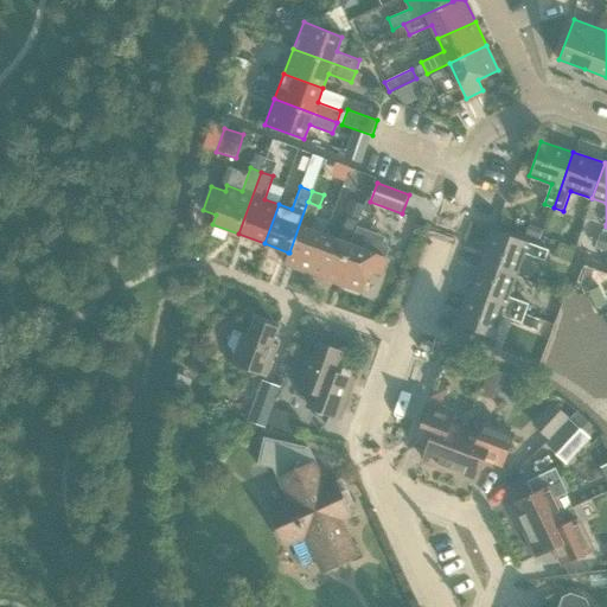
[(319,206),(308,202),(289,253),(288,253),(285,263),(311,273),(324,235),(311,230),(319,206)]
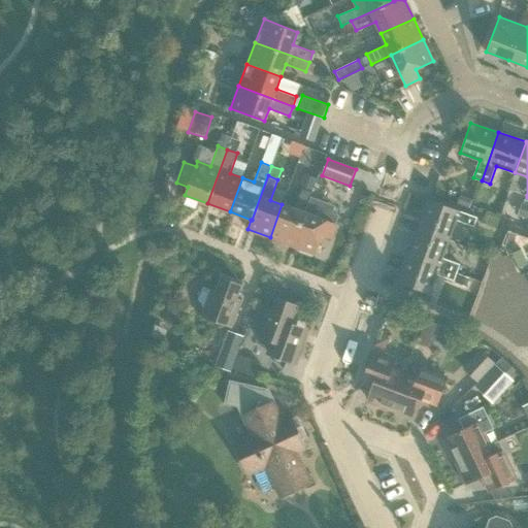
[(317,179),(306,175),(302,189),(312,192),(317,179)]
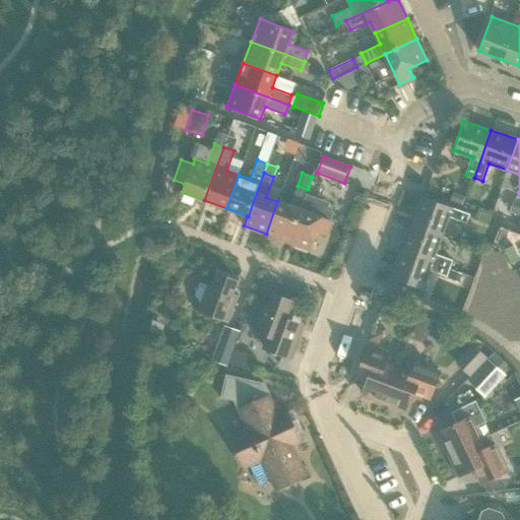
[(308,189),(298,186),(289,205),(277,201),(266,234),(287,242),(300,208),(300,209),(308,189)]
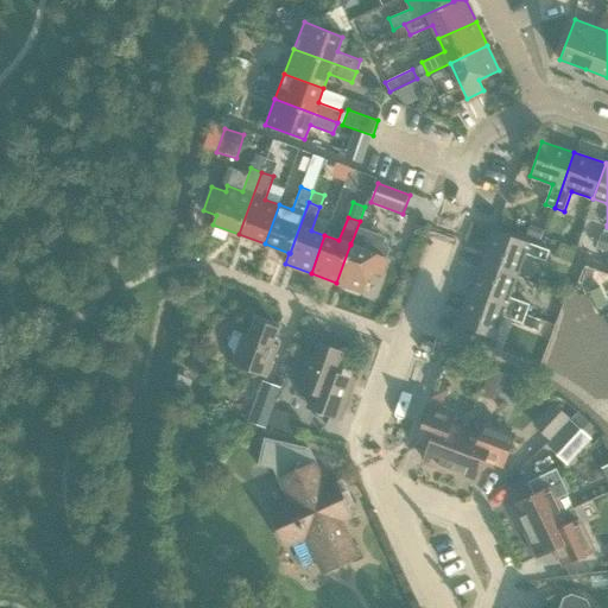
[(482,261),(517,274),(525,253),(545,260),(549,249),(494,229),(482,261)]
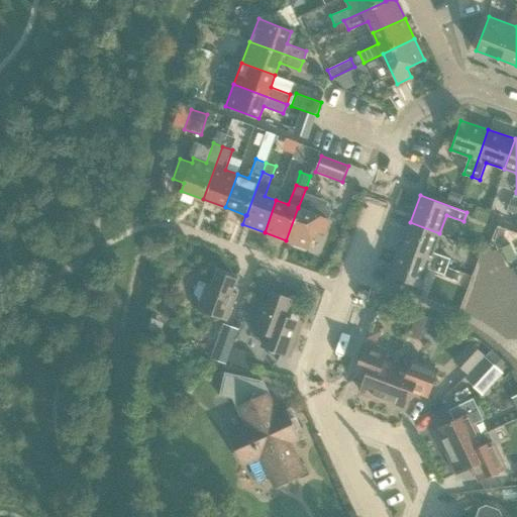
[(298,207),(286,240),(308,248),(315,230),(324,234),(329,219),(298,208),(298,207)]
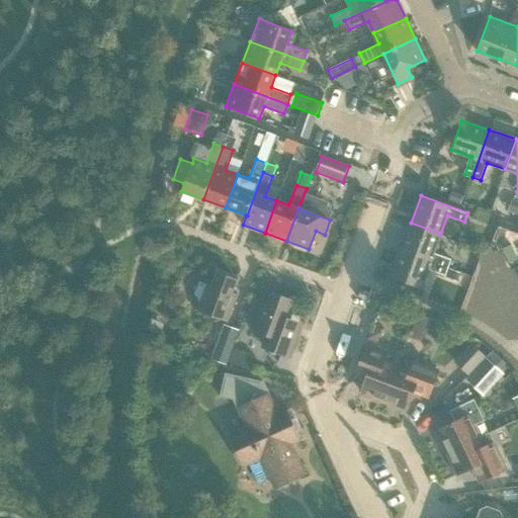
[(401,250),(448,267),(451,259),(433,253),(440,234),(411,223),(401,250)]
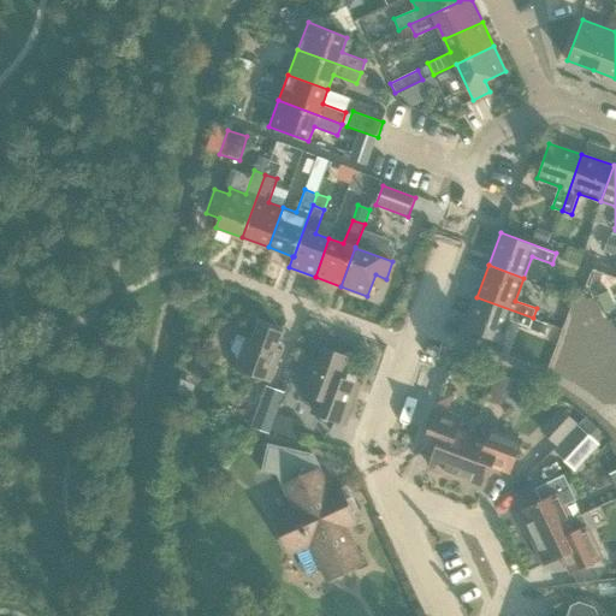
[(529,327),(533,318),(477,297),(465,330),(501,343),(509,320),(529,327)]
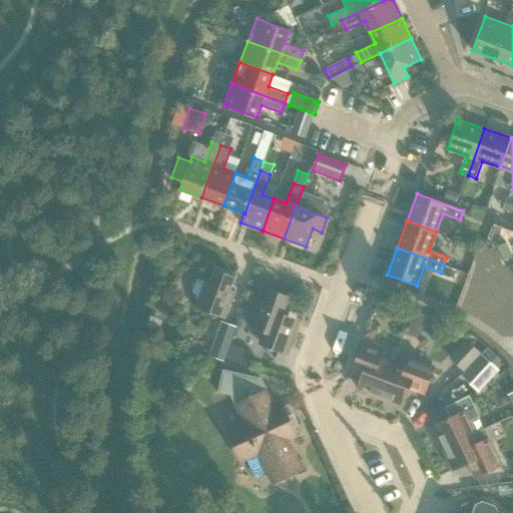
[(234,277),(214,270),(210,283),(205,281),(195,307),(225,318),(234,292),(230,290),(234,277)]
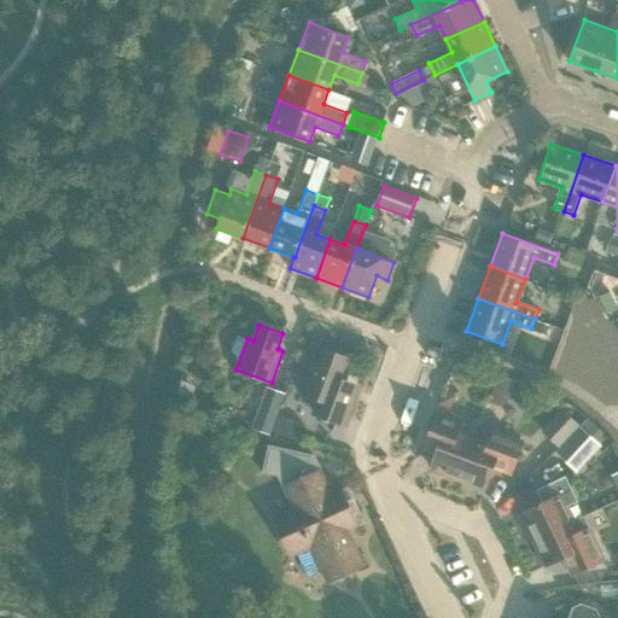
[(348,357),(324,348),(318,363),(312,362),(301,394),(322,402),(318,415),(345,426),(354,401),(360,386),(345,382),(348,374),(342,373),(348,357)]
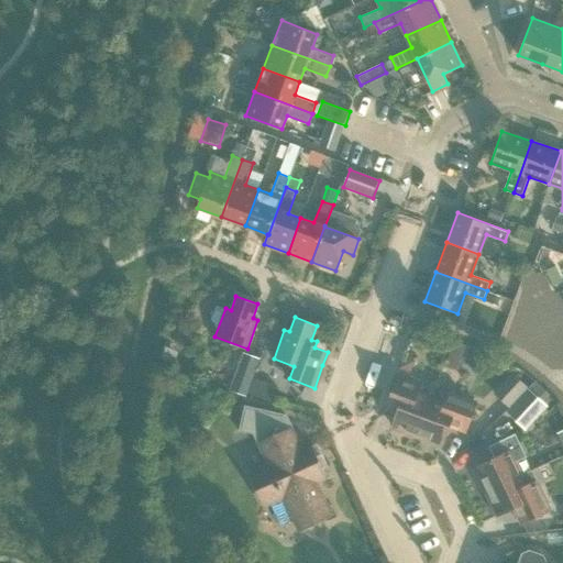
[(180,353),(165,348),(162,360),(177,364),(180,353)]
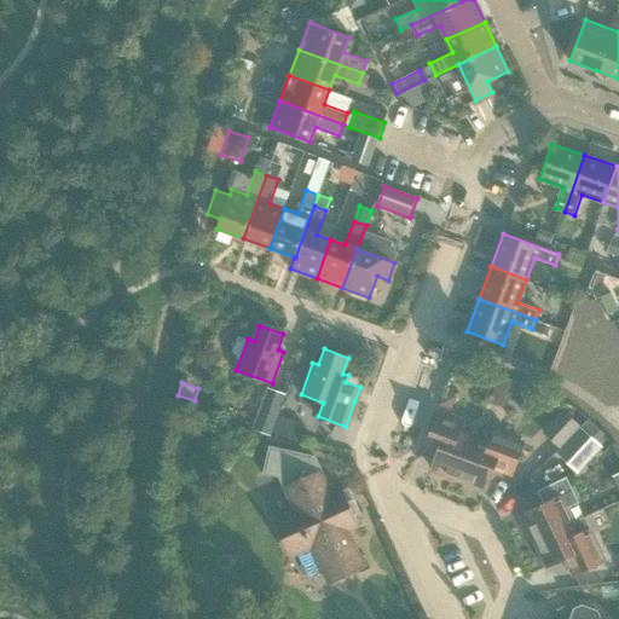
[(267,394),(265,403),(256,424),(270,429),(278,406),(281,398),(267,394)]
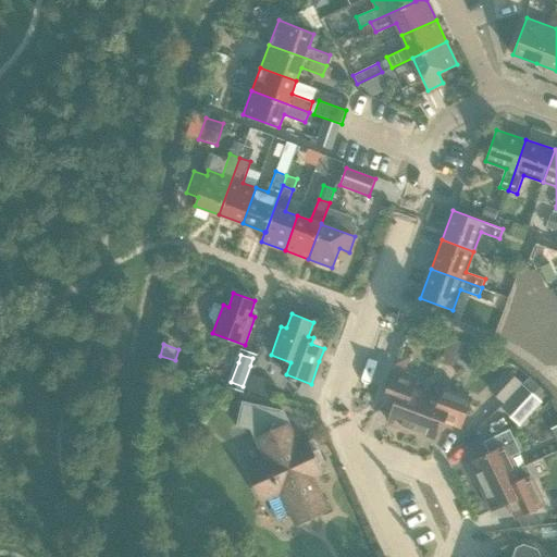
[(388,422),(412,431),(426,394),(413,390),(418,379),(394,370),(381,405),(393,410),(388,422)]
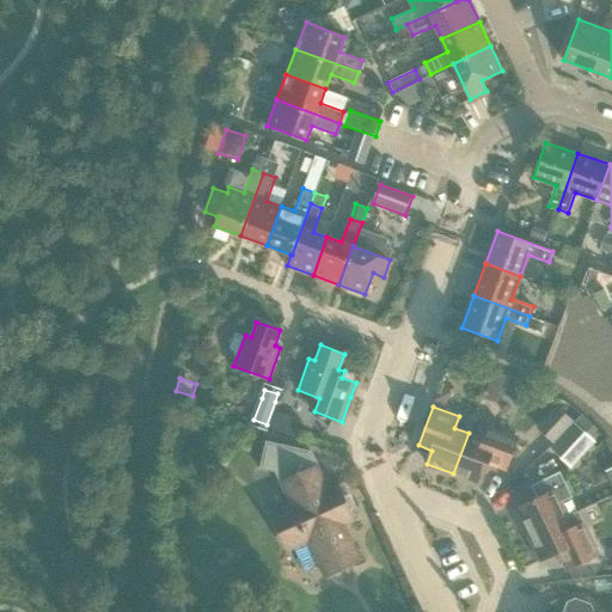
[(573,422),(557,407),(537,428),(554,442),(573,422)]
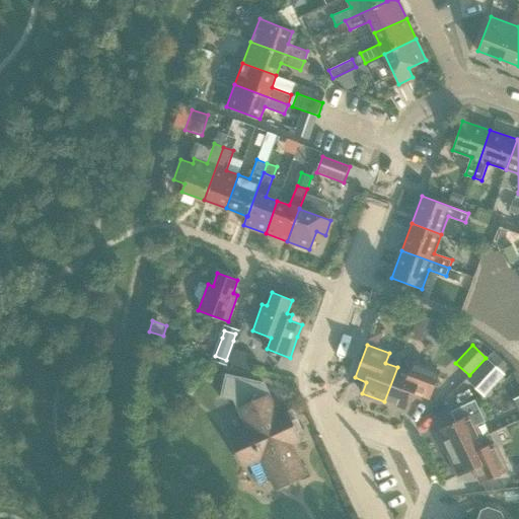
[(245,354),(234,350),(230,362),(240,366),(245,354)]
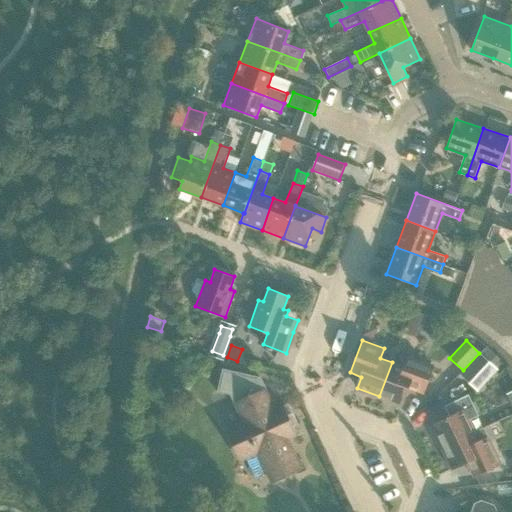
[(497,369),(480,354),(461,375),(478,391),(497,369)]
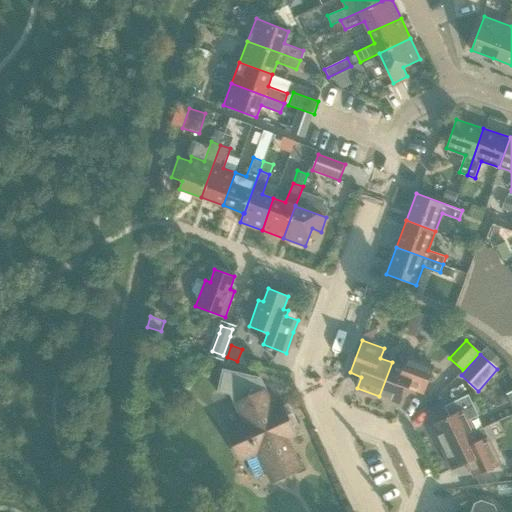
[(404,366),(392,362),(379,396),(402,404),(408,388),(423,393),(433,366),(408,357),(404,366)]
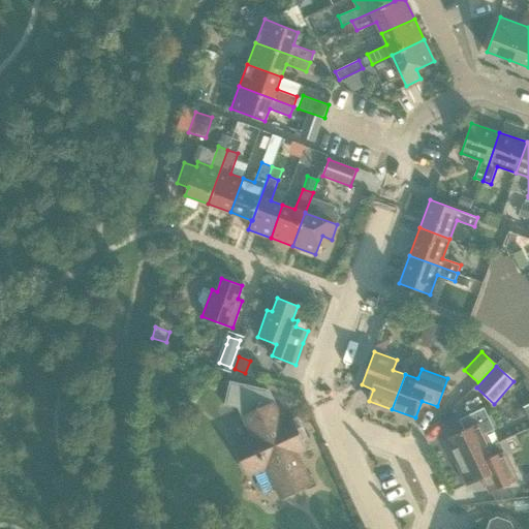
[(274,403),(243,416),(252,436),(235,444),(245,467),(262,459),(280,497),(310,484),(293,445),(302,441),(291,418),(283,423),(274,403)]
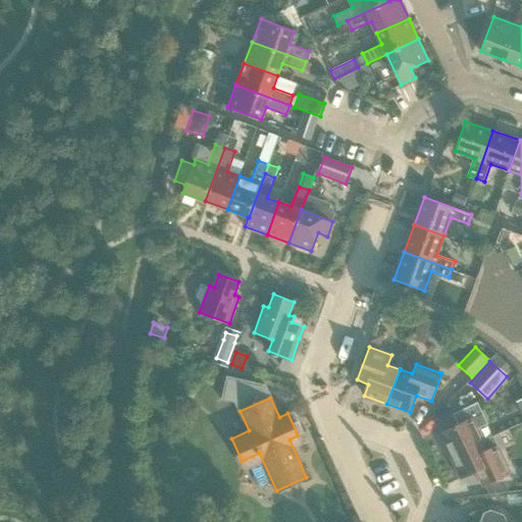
[(451,456),(484,439),(478,428),(487,423),(483,414),(477,402),(465,408),(471,419),(440,434),(451,456)]
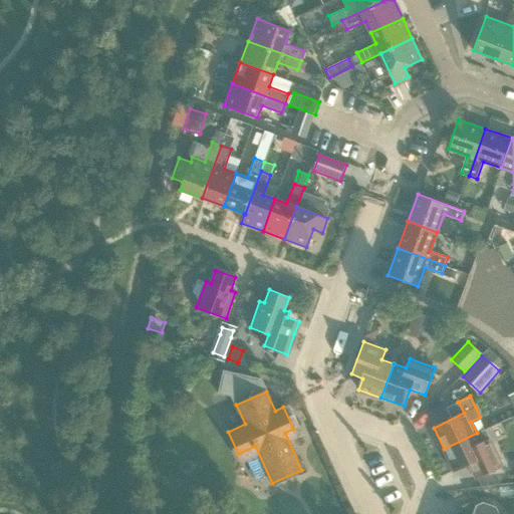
[(486,429),(477,433),(444,449),(454,471),(469,464),(476,478),(503,465),(496,450),(491,441),(486,429)]
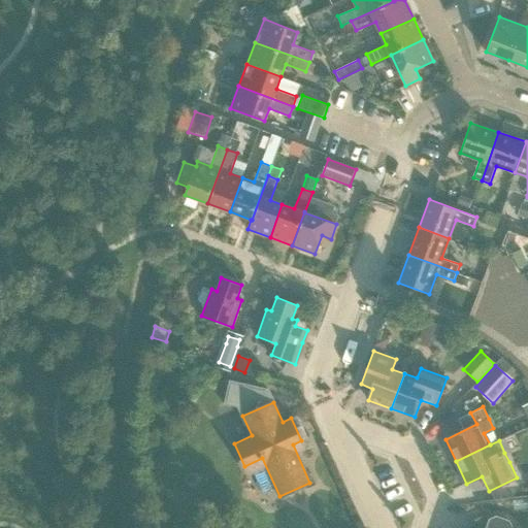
[(513,527),(514,527),(509,521),(496,516),(490,519),(487,527),(513,527)]
